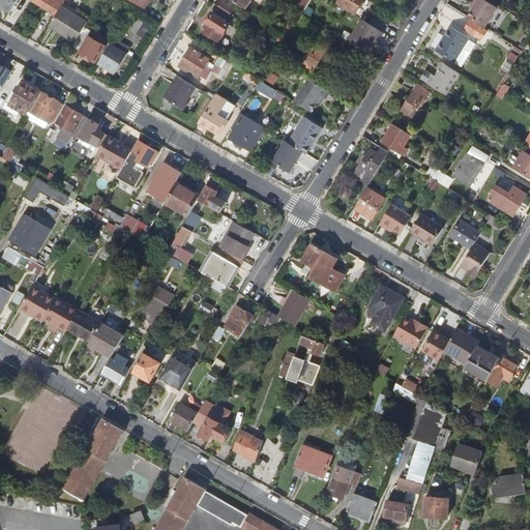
[(0,0),(0,4),(11,11),(19,0),(0,0)]
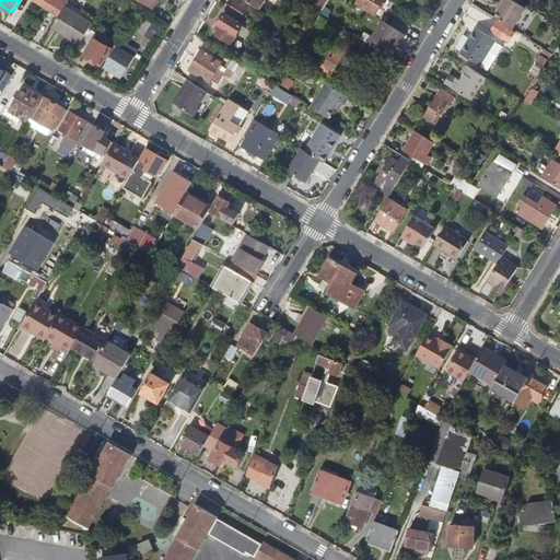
[(37,0),(37,1),(51,10),(57,0),(37,0)]
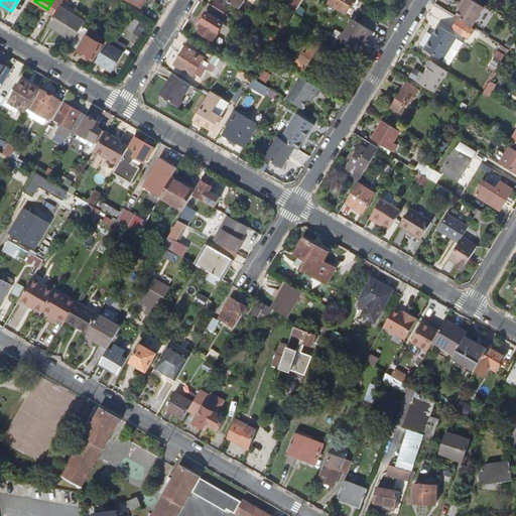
[(217,0),(215,0),(211,7),(219,12),(221,10),(228,14),(232,9),(217,0)]
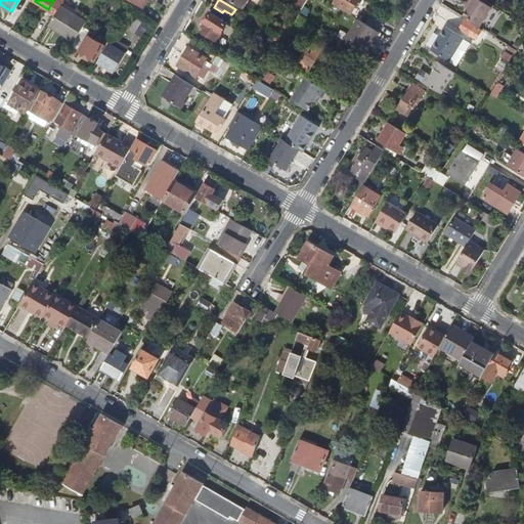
[(296,0),(293,7),(298,10),(301,12),(308,0),(296,0)]
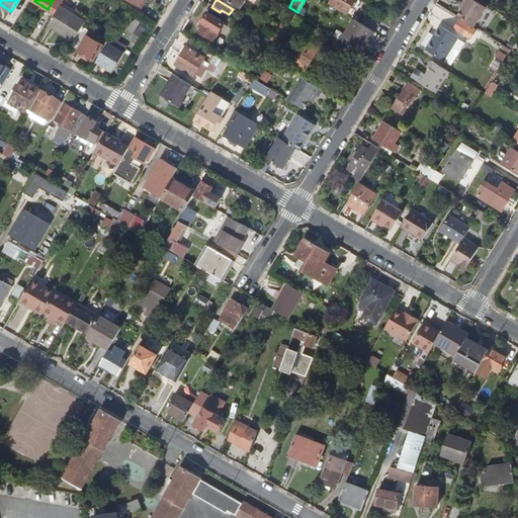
[(335,4),(334,5),(348,14),(355,0),(332,0),(331,2),(335,4)]
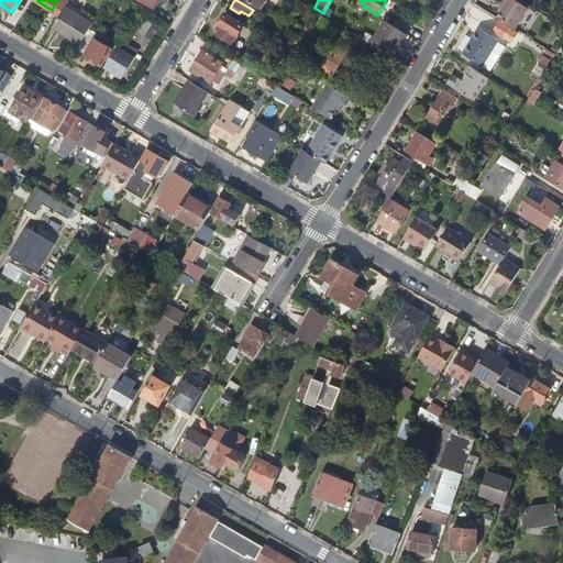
[(530,8),(518,0),(509,0),(499,18),(517,29),(518,26),(514,24),(517,18),(521,21),(530,8)]
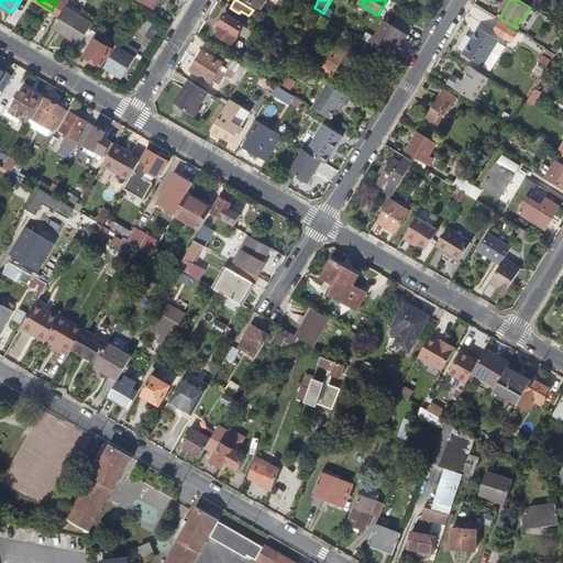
[(54,26),(81,43),(90,29),(95,22),(67,6),(54,26)]
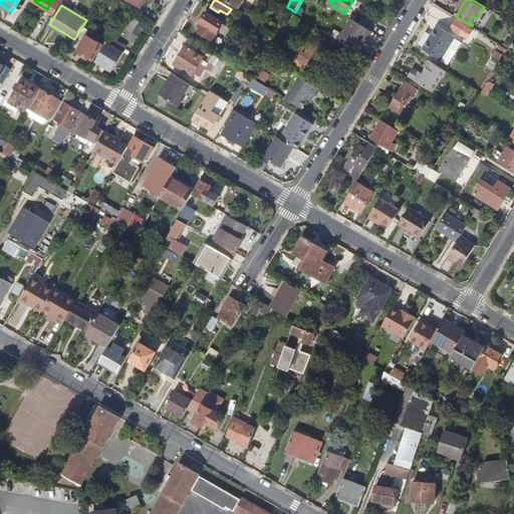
[(208,11),(201,21),(204,23),(200,30),(212,38),(222,20),(208,11)]
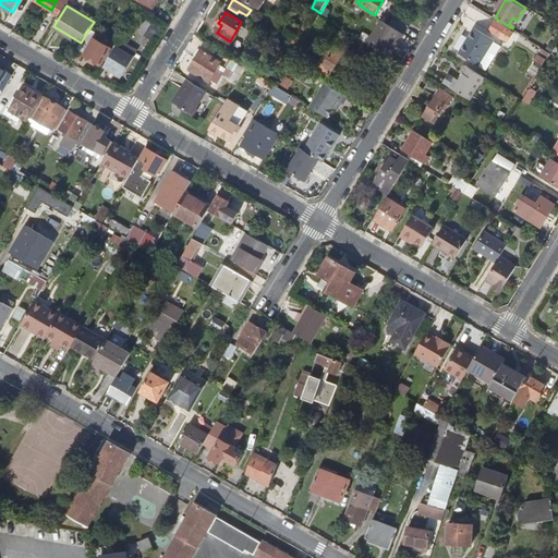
[(396,17),(390,25),(402,33),(405,34),(410,26),(396,17)]
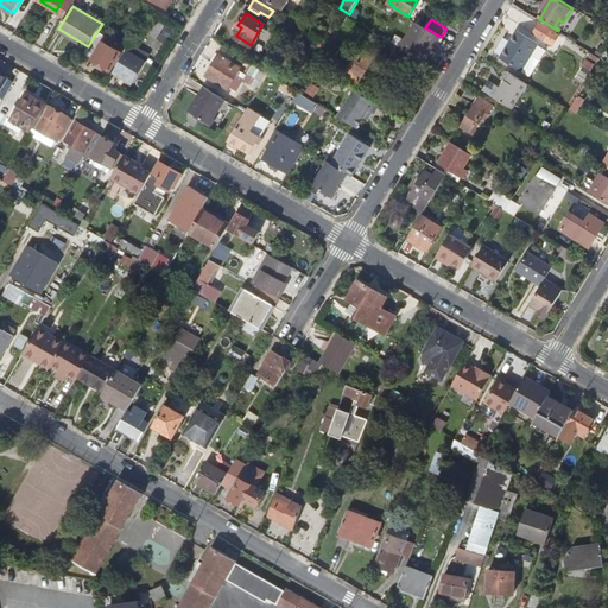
[(154,35),(163,39),(170,26),(163,21),(154,35)]
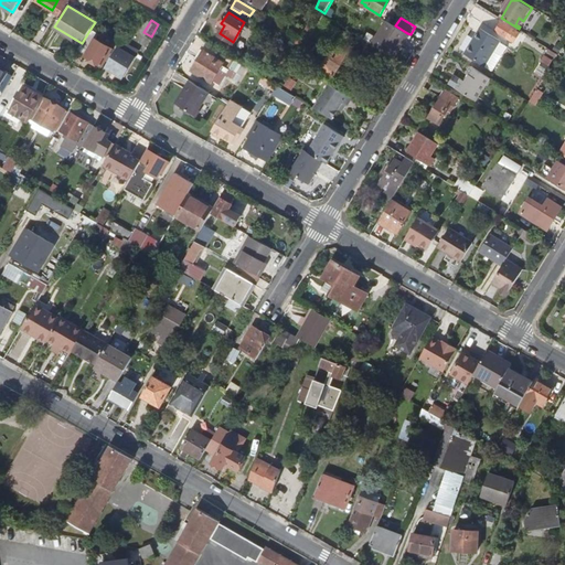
[(398,49),(407,33),(395,25),(387,20),(373,44),(395,57),(400,49),(398,49)]
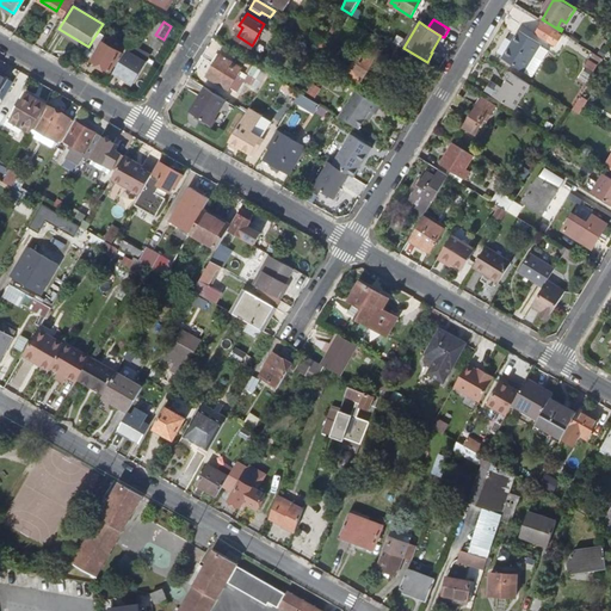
[(555,31),(544,24),(538,34),(548,41),(555,31)]
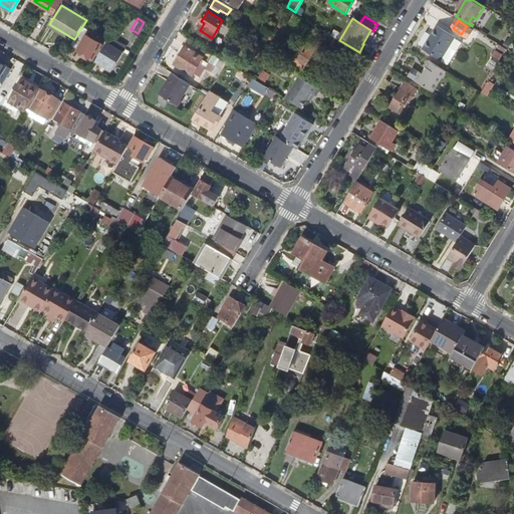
[(295,34),(303,39),(310,28),(301,22),(295,34)]
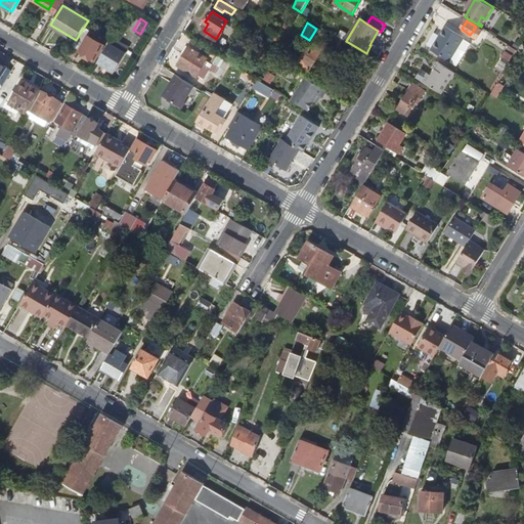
[(466,37),(447,26),(433,48),(451,59),(452,58),(460,46),(466,37)]
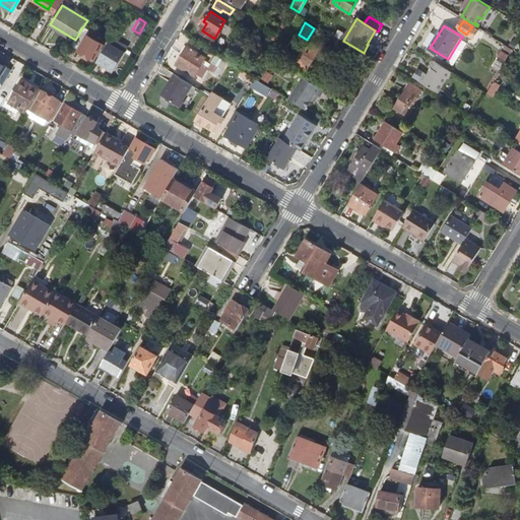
[(91,31),(83,26),(75,40),(72,46),(81,51),(80,51),(95,60),(105,45),(89,36),(91,31)]
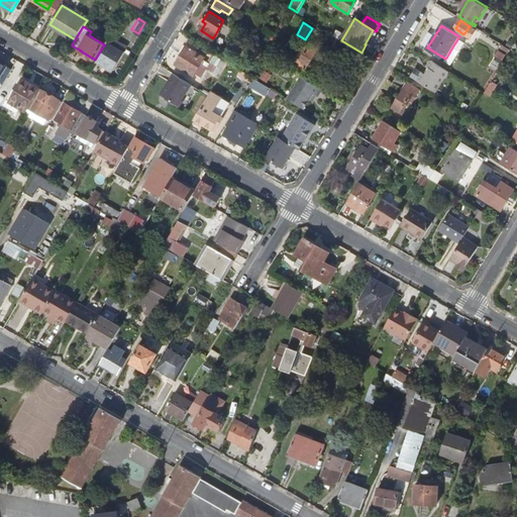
[(295,63),(307,70),(323,42),(312,36),(295,63)]
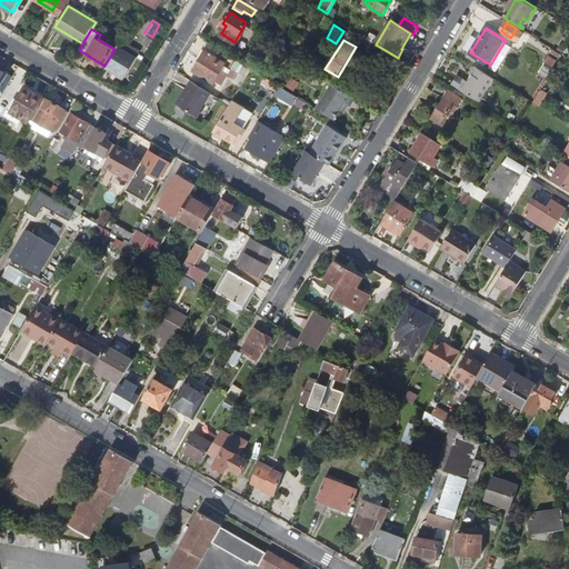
[(139,57),(121,46),(108,68),(126,78),(139,57)]
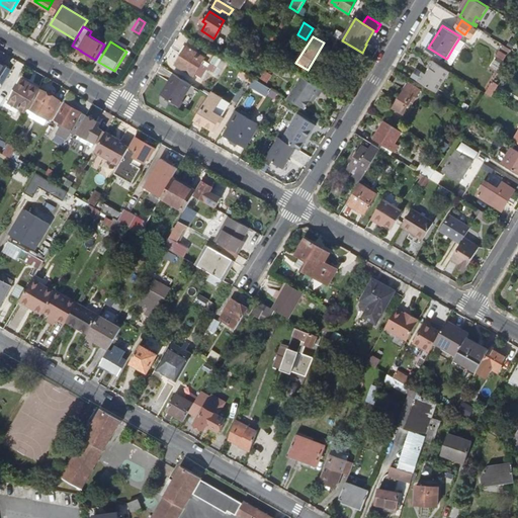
[(454,46),(447,58),(454,63),(462,51),(454,46)]
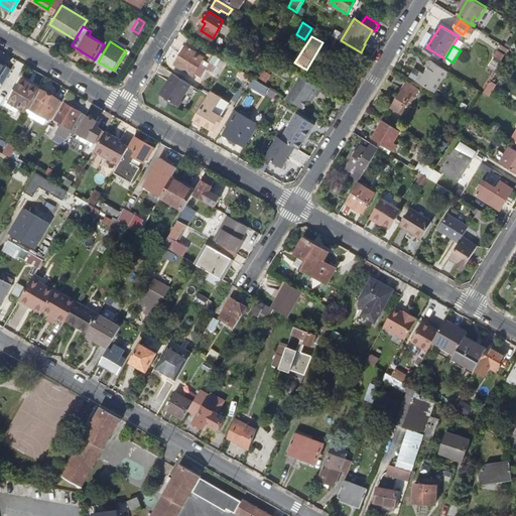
[(176,63),(195,75),(205,57),(186,46),(176,63)]
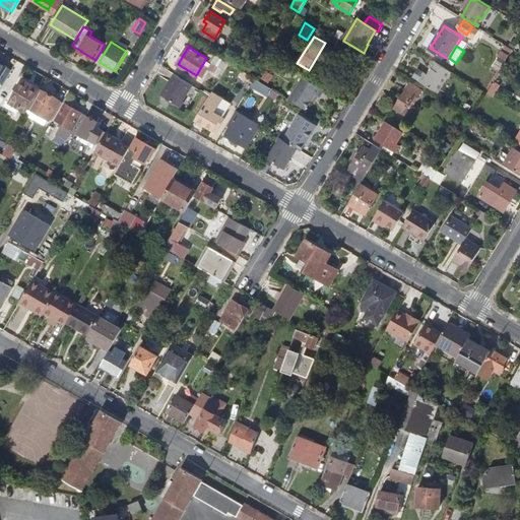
[(508,54),(501,50),(498,55),(505,59),(508,54)]
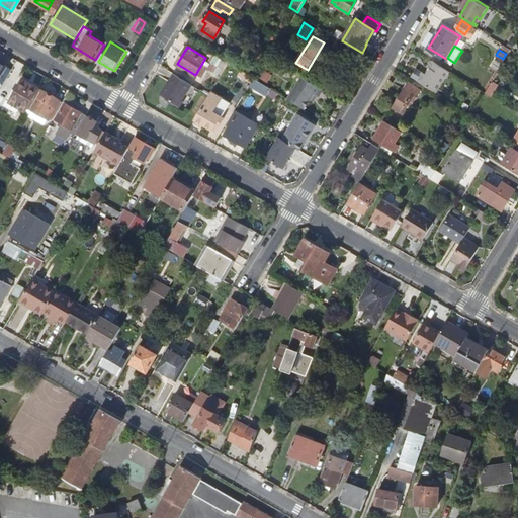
[(213,61),(227,69),(231,62),(229,61),(218,54),(213,61)]
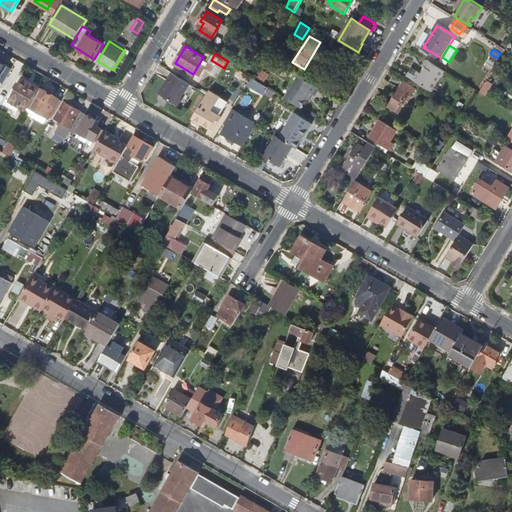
[(424,74),(420,71),(413,67),(408,76),(415,80),(432,91),(445,70),(428,59),(424,66),(427,68),(424,74)]
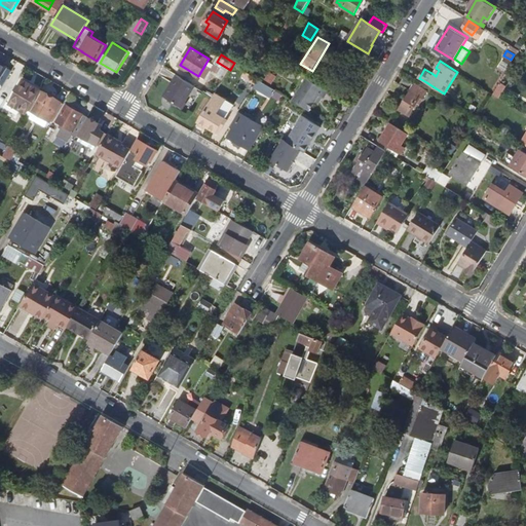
[(183,107),(196,86),(178,74),(164,96),(183,107)]
